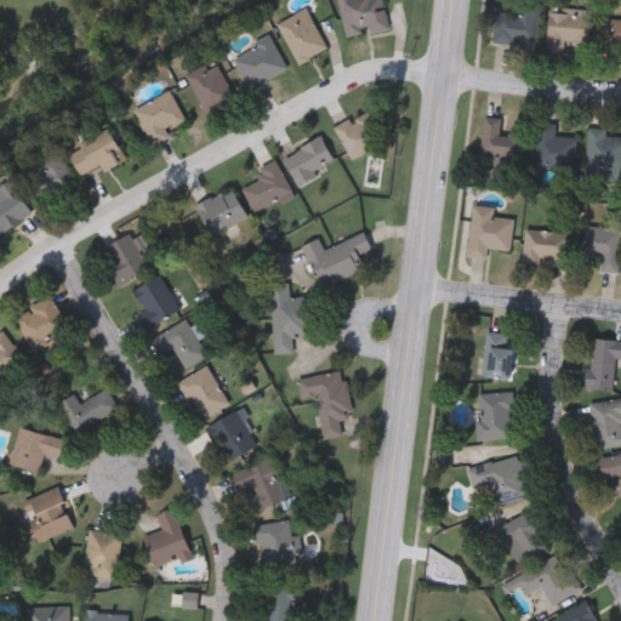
[(385,0),(389,28),(347,36),(340,0),(385,0)]
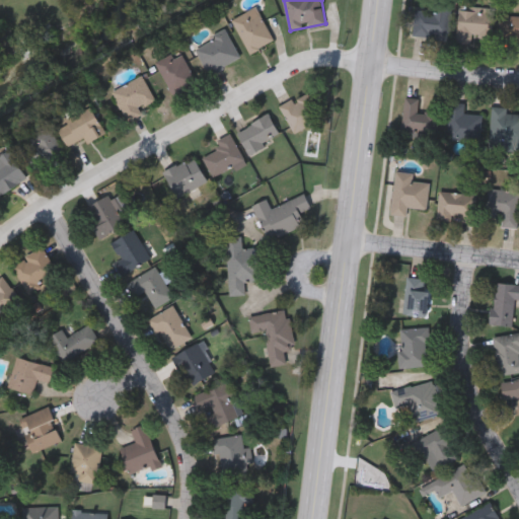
[(450,38),(414,36),(415,9),(435,10),(435,1),(451,2),(450,38)]
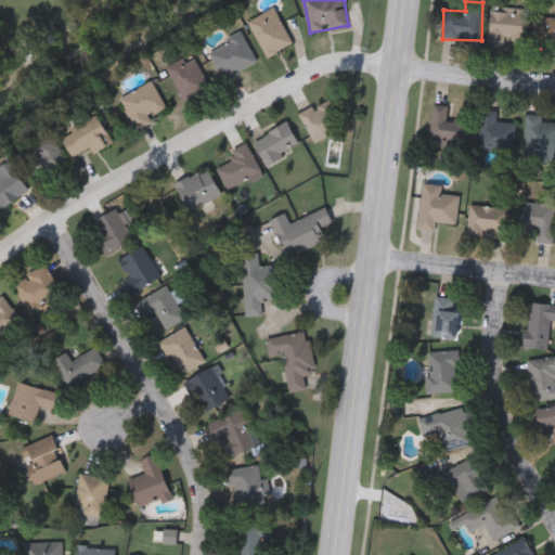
[(267,56),(248,20),(275,7),(294,43),(267,56)]
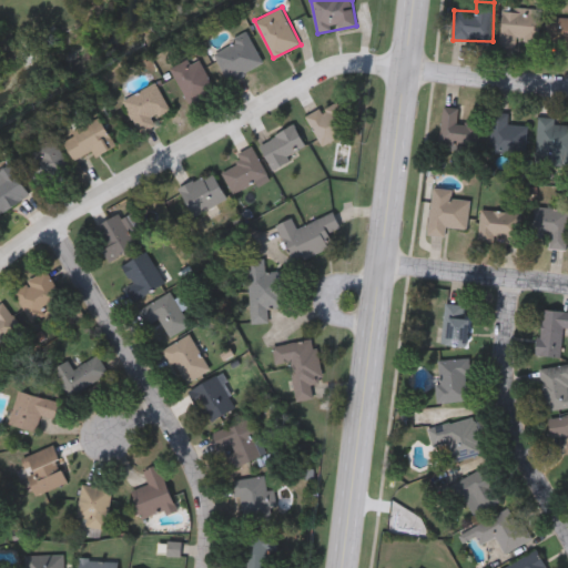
[(539,7),(538,40),(517,39),(517,46),(501,46),(503,7),(539,7)]
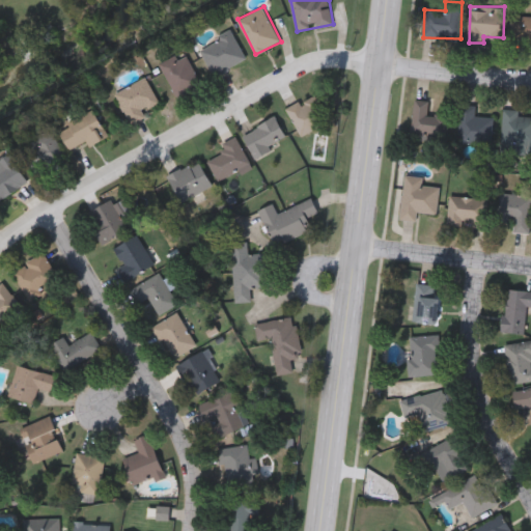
[(513,15),(530,15),(530,49),(529,49),(530,39),(511,38),(513,15)]
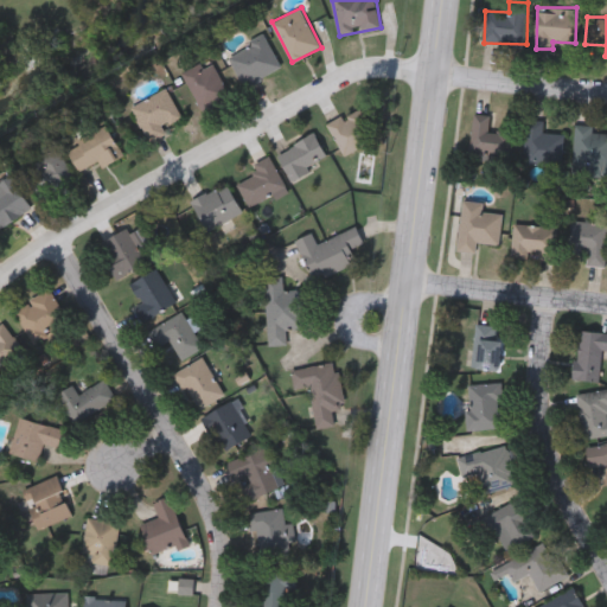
[(282,68),(244,87),(229,53),(266,36),(282,68)]
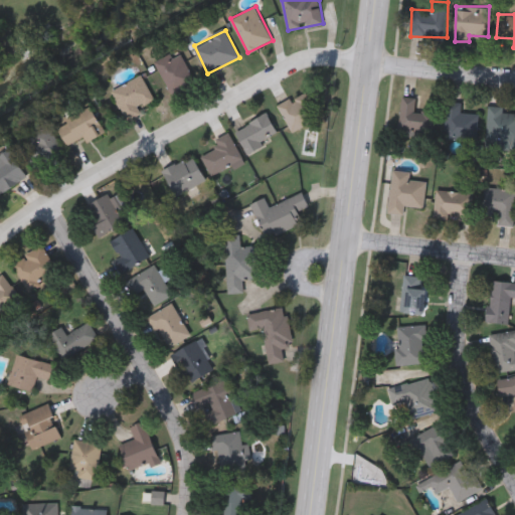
[(155,64),(179,50),(196,80),(171,95),(155,64)]
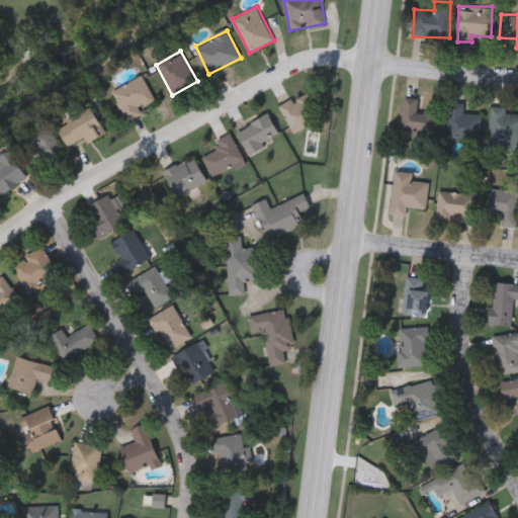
[(152,100),(140,105),(143,113),(126,120),(112,89),(141,76),(152,100)]
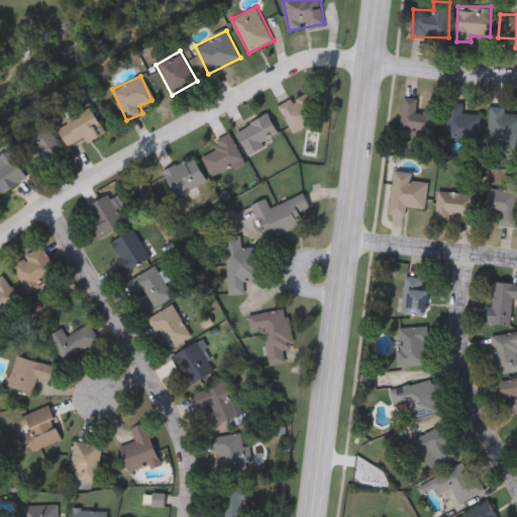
[(336,107),(291,128),(280,103),(324,82),(336,107)]
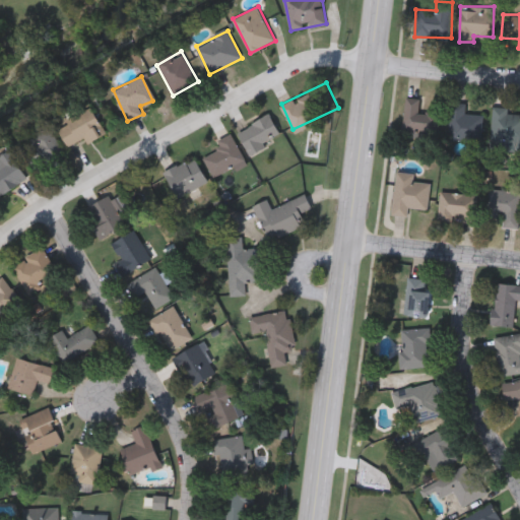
[(438,132),(404,130),(405,96),(420,98),(419,112),(439,113),(438,132)]
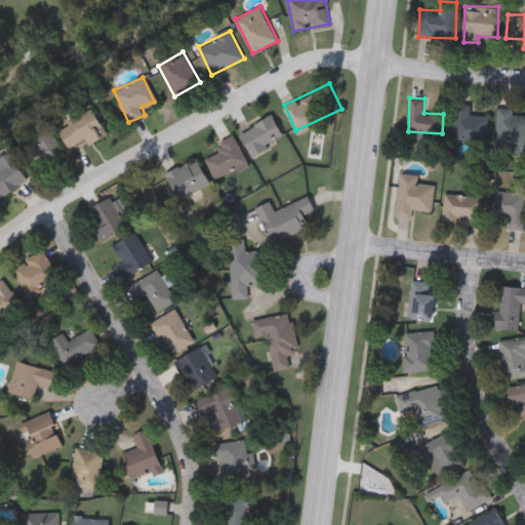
[(488,115),(487,143),(452,140),(454,103),(471,104),(471,114),(488,115)]
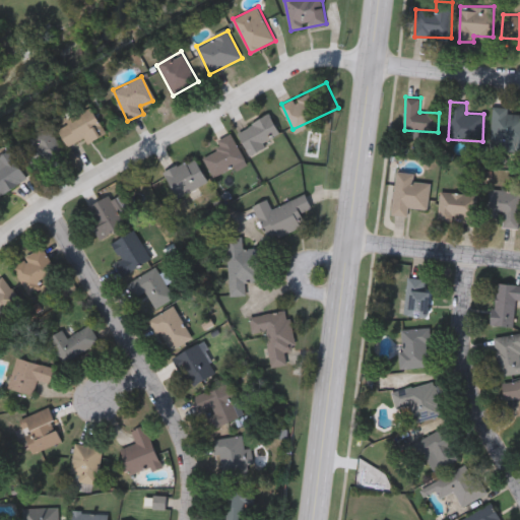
[(84,136),(67,146),(57,127),(91,107),(106,131),(88,142),(84,136)]
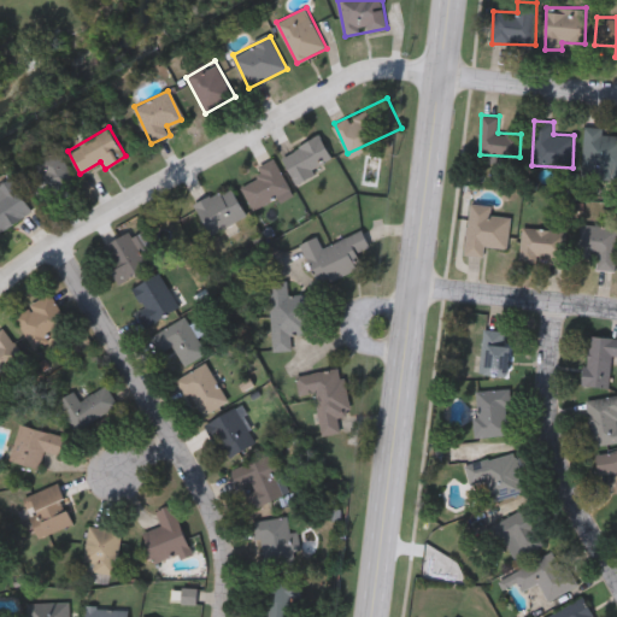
[(616,176),(583,176),(585,127),(604,127),(603,134),(616,134),(616,176)]
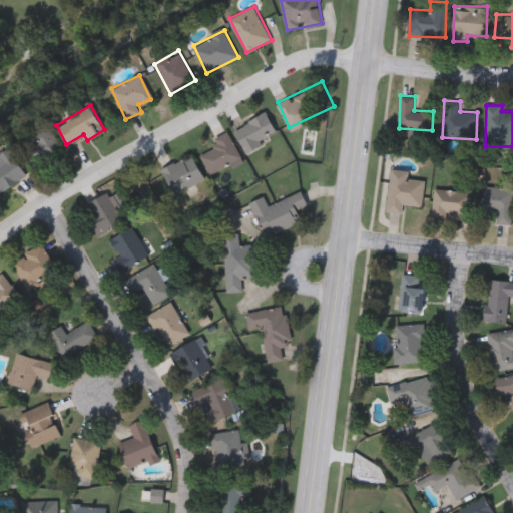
[(279,131),(247,151),(234,131),(265,111),(279,131)]
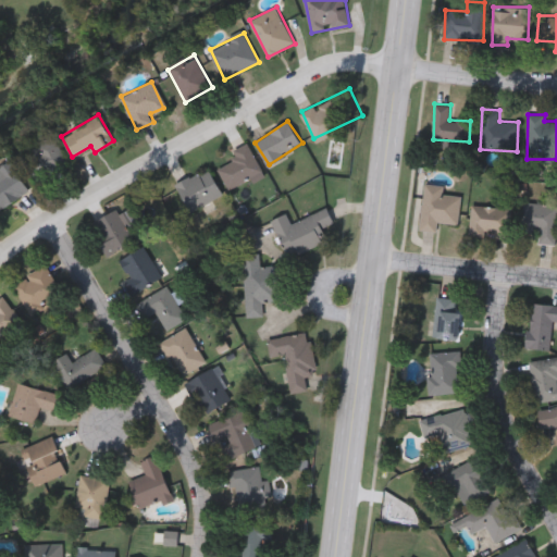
[(71,164),(39,184),(21,155),(52,134),(71,164)]
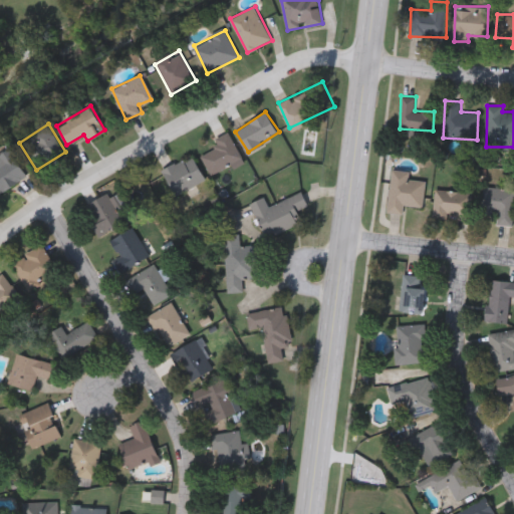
[(243,158),(212,174),(202,155),(217,147),(214,140),(229,132),(243,158)]
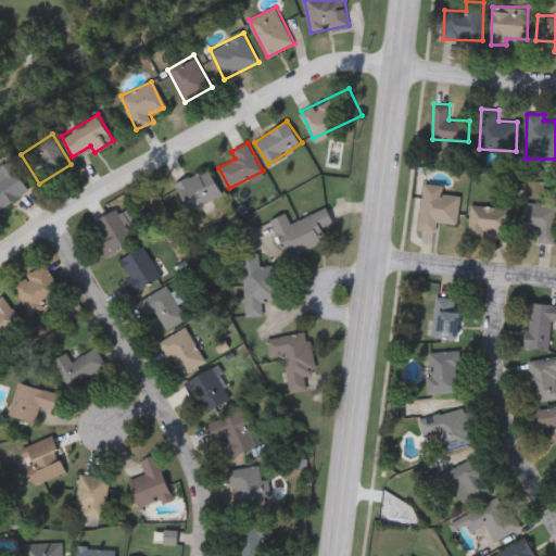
[(29,190),(0,206),(0,165),(12,159),(29,190)]
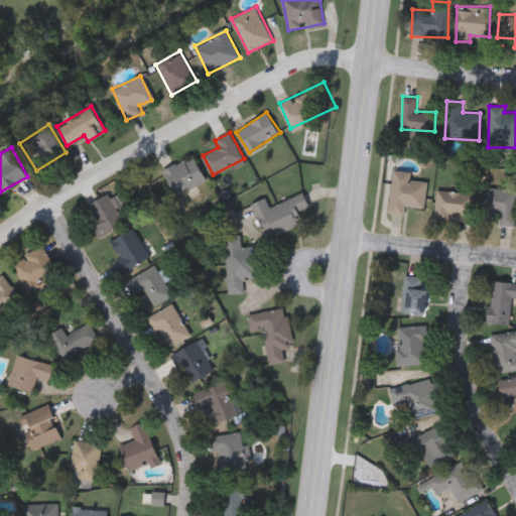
[(165,167),(195,155),(206,181),(175,194),(165,167)]
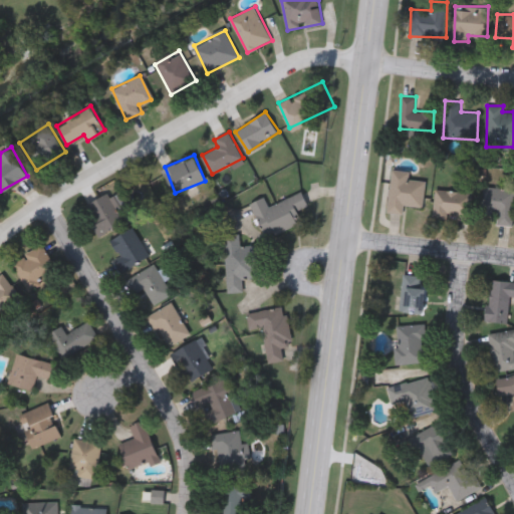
[(409,171),(409,179),(425,180),(423,206),(404,204),(404,213),(389,211),(392,169),(409,171)]
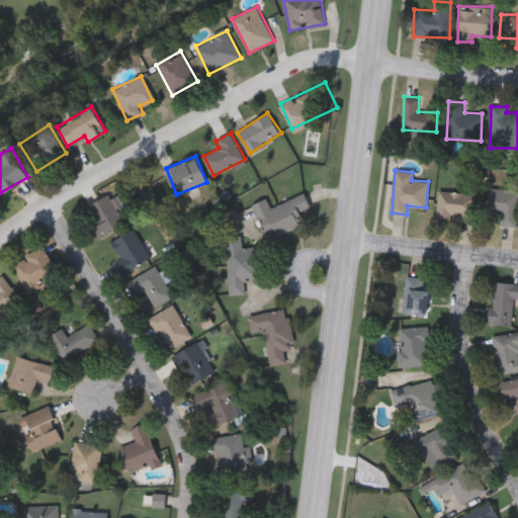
[(516,188),(515,227),(501,227),(502,210),(486,209),(487,187),(516,188)]
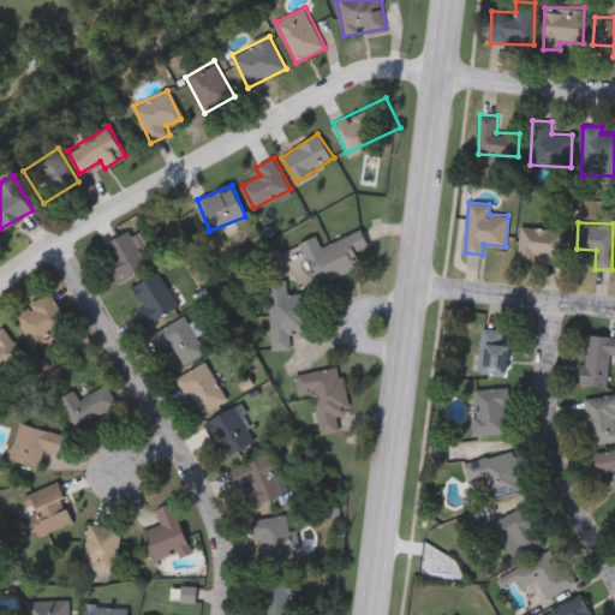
[(521,261),(519,228),(561,226),(563,258),(521,261)]
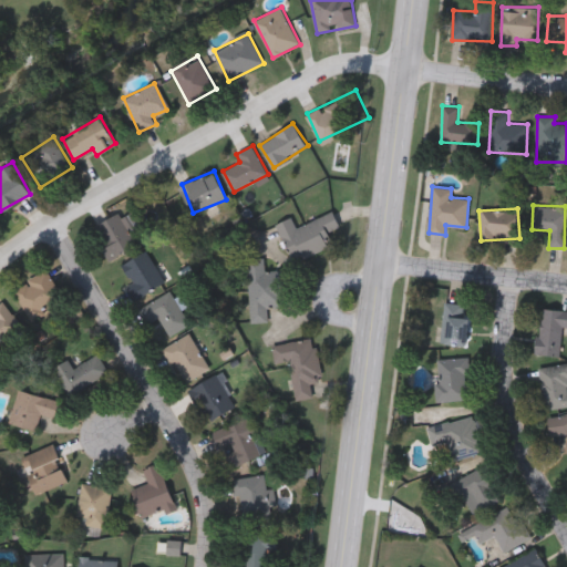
[(120,210),(123,217),(135,210),(142,222),(130,227),(138,243),(112,257),(94,225),(120,210)]
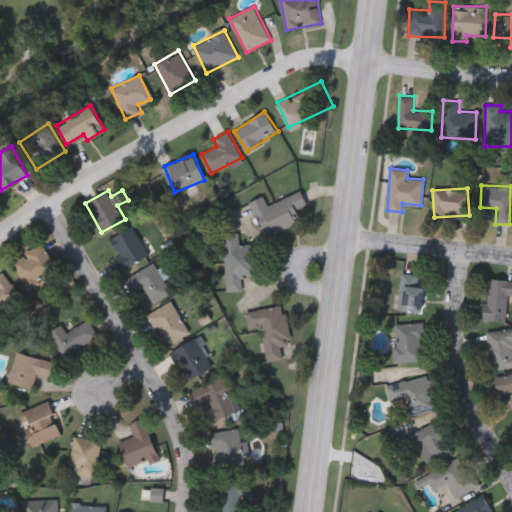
[(264,195),(268,204),(302,191),(307,205),(295,210),(299,222),(264,236),(251,200),(264,195)]
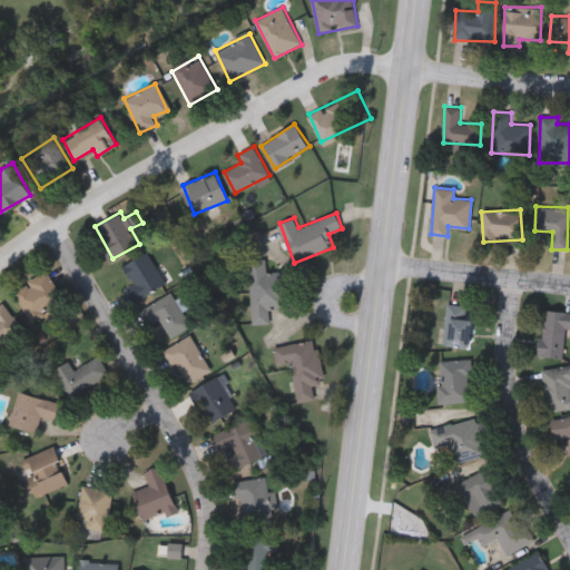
[(134,284),(124,264),(149,251),(167,285),(135,302),(127,287),(134,284)]
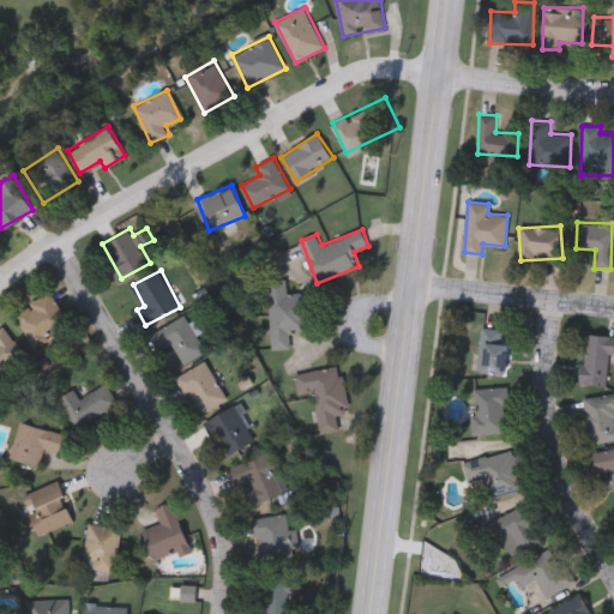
[(269,280),(287,278),(288,293),(306,292),(307,331),(290,332),(290,348),(271,348),(269,280)]
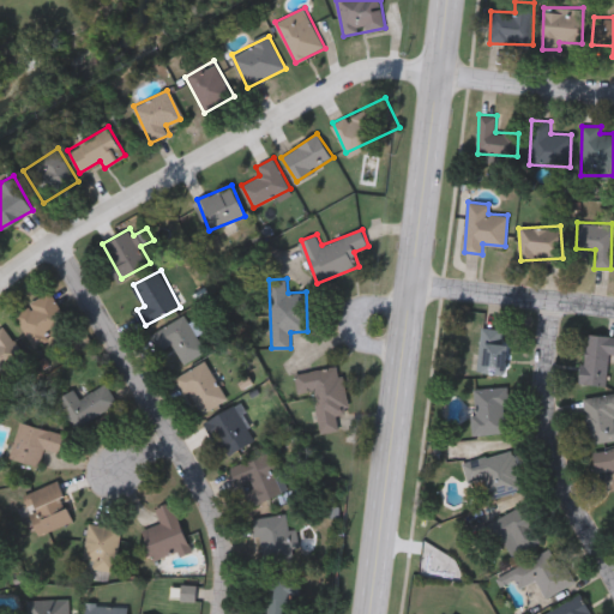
[(16,312),(50,290),(71,323),(35,344),(16,312)]
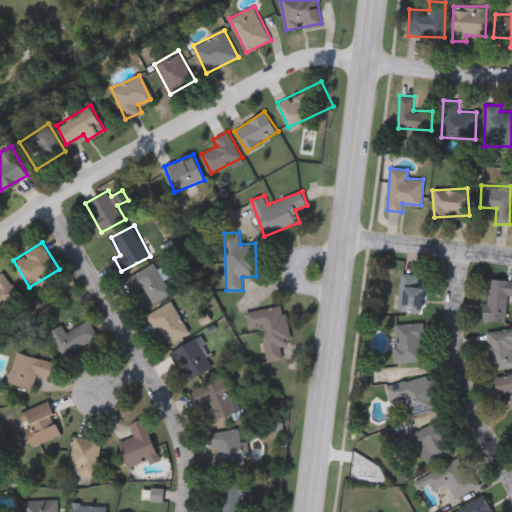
[(143,287),(134,292),(125,279),(153,261),(172,291),(153,303),(143,287)]
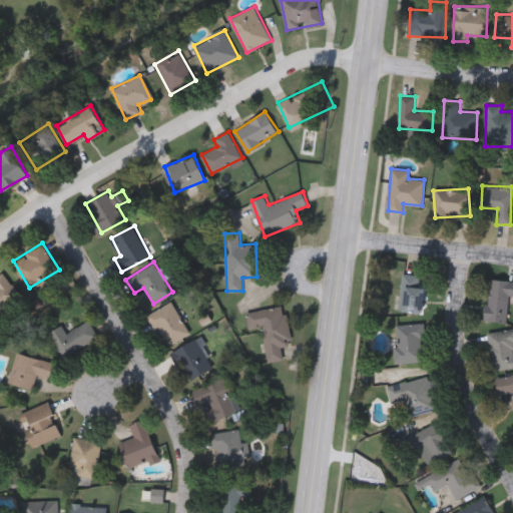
[(21,296),(0,312),(0,274),(3,272),(21,296)]
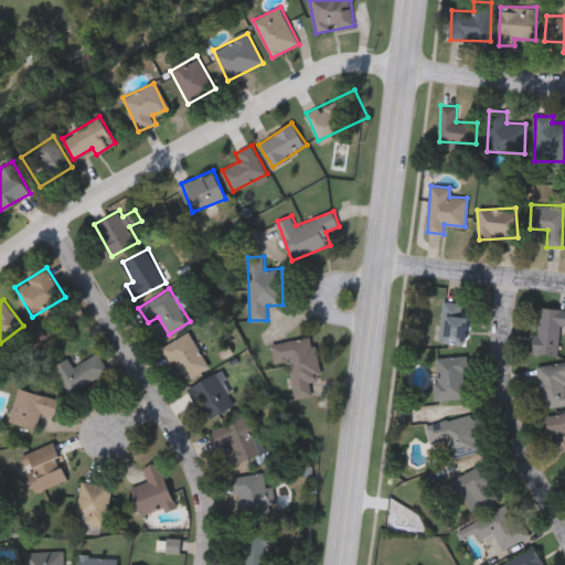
[(440,342),(444,300),(467,302),(464,343),(440,342)]
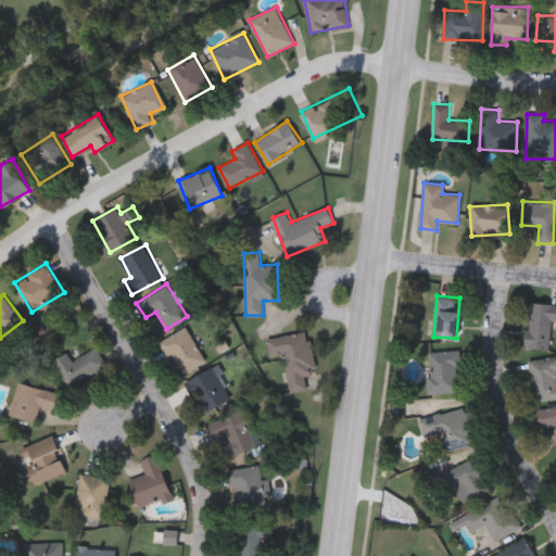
[(526,346),(530,301),(555,303),(555,321),(552,321),(550,349),(526,346)]
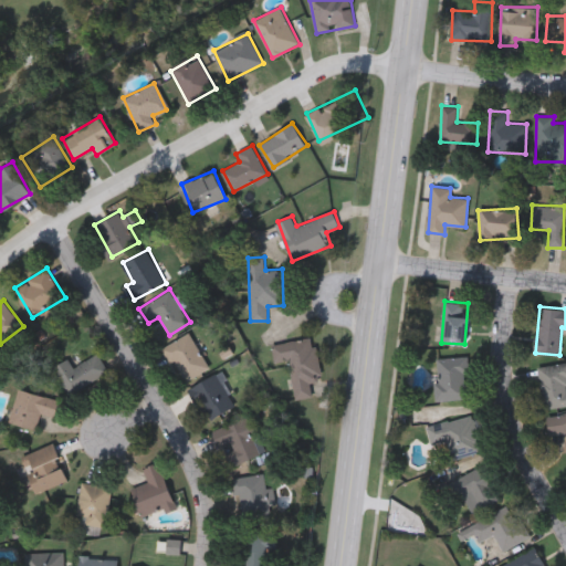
[(210,366),(185,381),(164,347),(188,332),(210,366)]
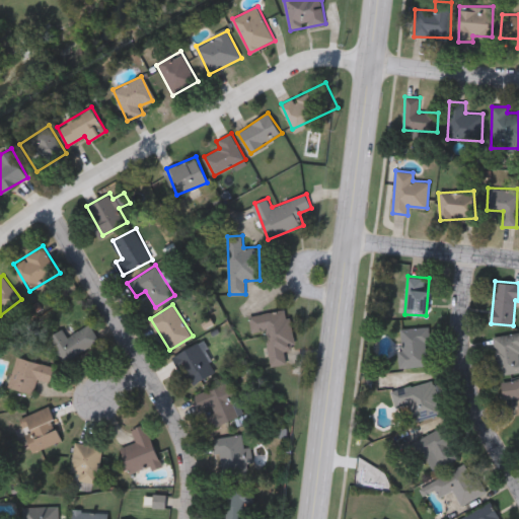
[(266,329),(252,331),(249,314),(289,308),(295,348),(284,350),(287,363),(272,365),(266,329)]
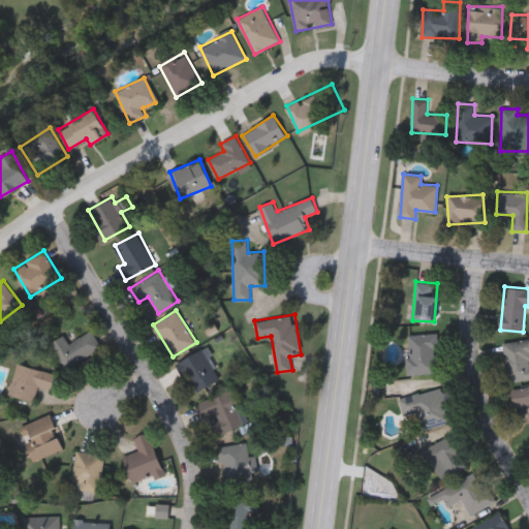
[(102,346),(66,369),(50,343),(63,334),(69,343),(91,330),(102,346)]
